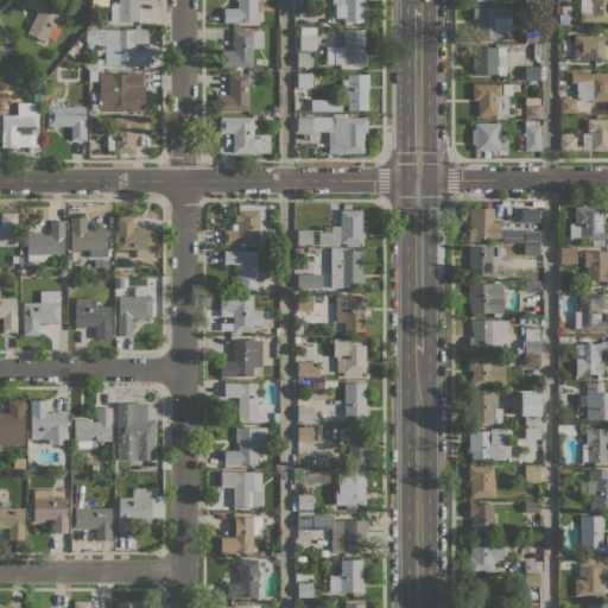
[(37,12),(24,5),(26,0),(45,0),(61,8),(52,25),(59,29),(54,40),(46,37),(44,42),(26,32),(37,12)]
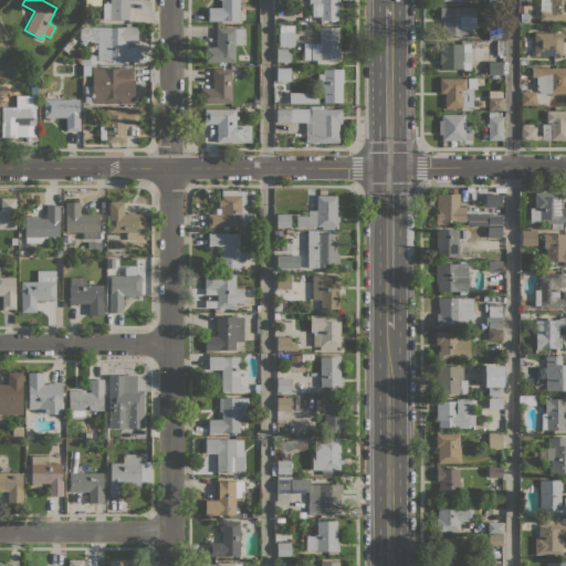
[(139,0),(128,1),(128,19),(102,19),(102,2),(109,2),(109,0),(139,0)]
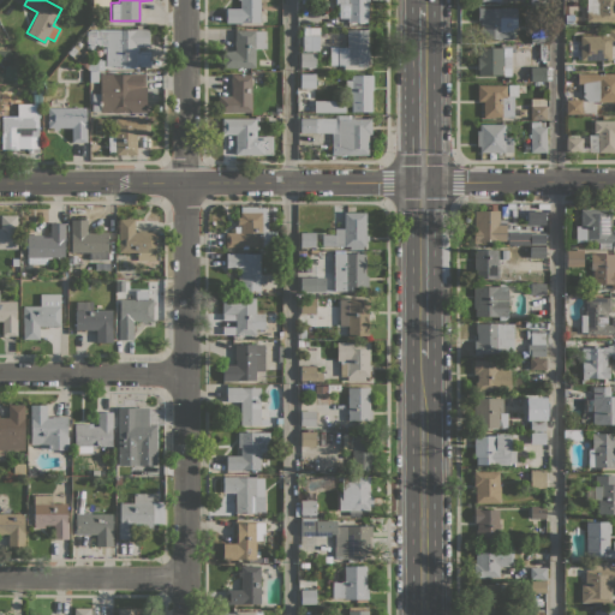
[(260,0),(260,22),(248,22),(248,23),(242,23),(242,22),(226,22),(226,7),(239,7),(239,0),(260,0)]
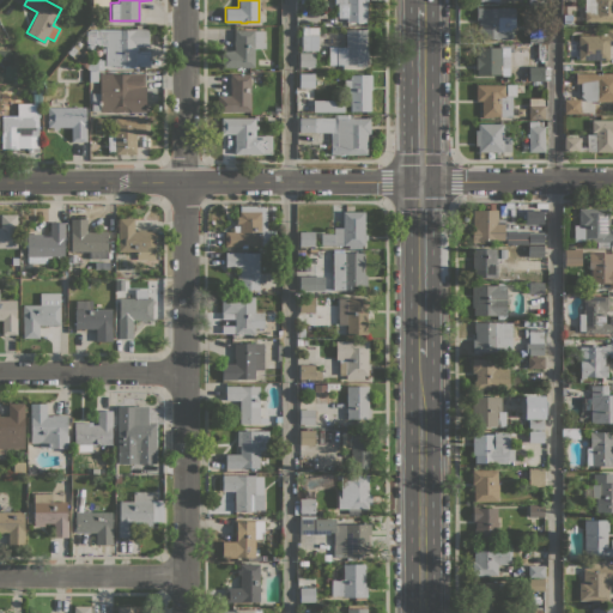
[(366,0),(366,1),(366,22),(346,22),(346,17),(337,18),(337,4),(333,4),(333,0),(366,0)]
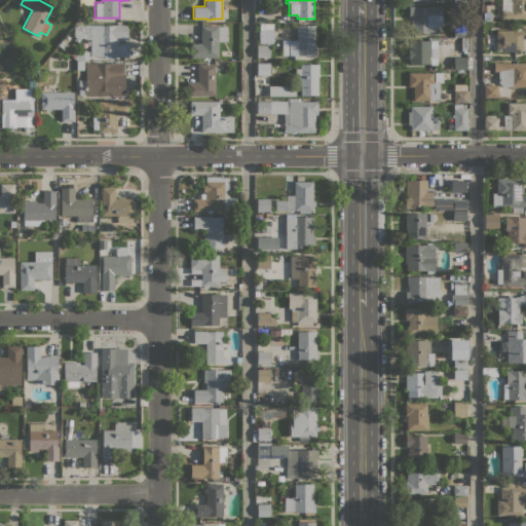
[(500,0),(525,0),(525,19),(501,19),(500,0)]
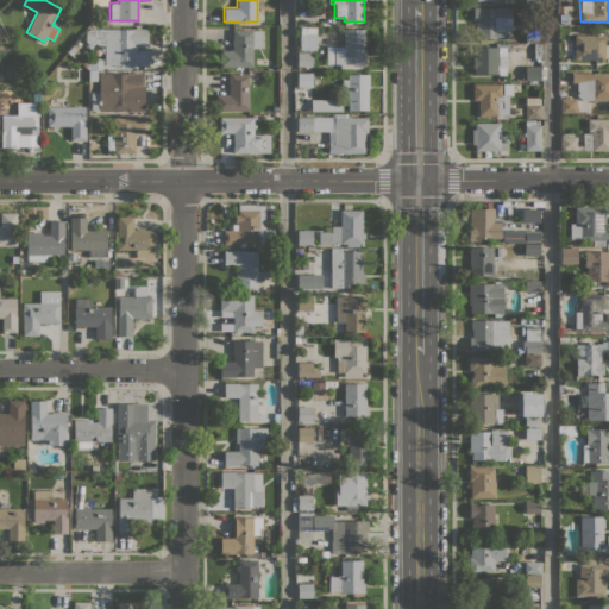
[(506,30),(506,38),(475,39),(475,19),(472,19),(472,7),(510,7),(512,25),(506,30)]
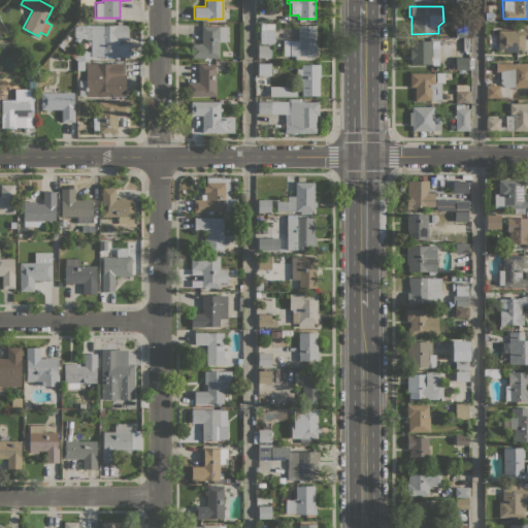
[(455,24),(468,24),(468,36),(455,36),(455,24)]
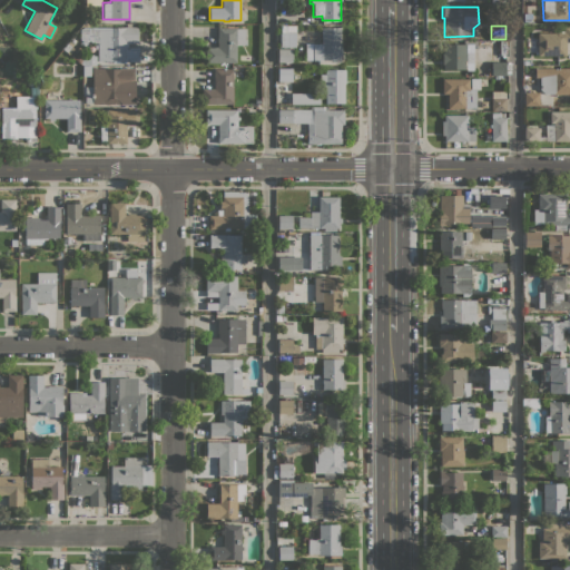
[(563,26),(569,26),(569,41),(566,41),(566,56),(537,56),(537,32),(557,32),(557,30),(563,30),(563,26)]
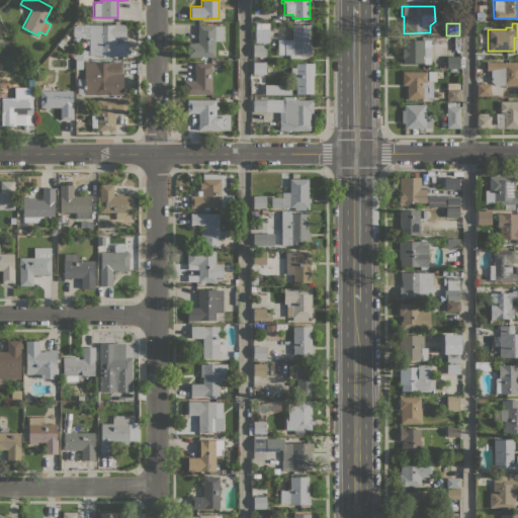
[(73,38),(73,24),(124,24),(124,37),(114,38),(114,45),(125,44),(125,56),(114,56),(114,57),(111,57),(111,56),(108,56),(108,57),(102,57),(102,56),(89,56),(88,38),(73,38)]
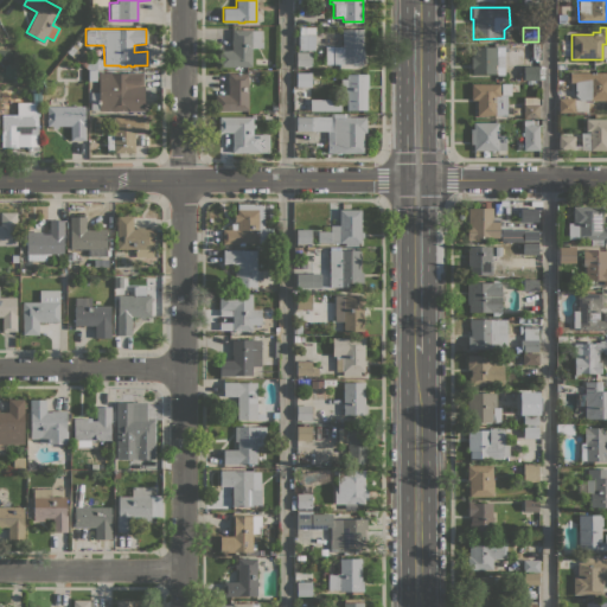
[(218,66),(218,50),(231,50),(231,29),(251,29),(251,30),(262,30),(262,48),(251,48),(251,66),(218,66)]
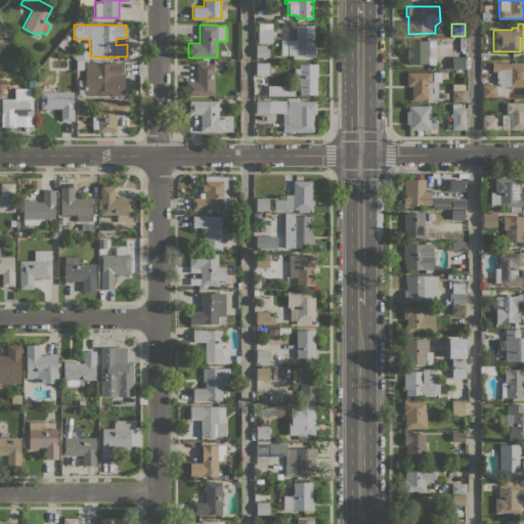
[(313,43),(313,49),(313,55),(280,55),(280,40),(295,40),(295,25),(313,25),(313,43)]
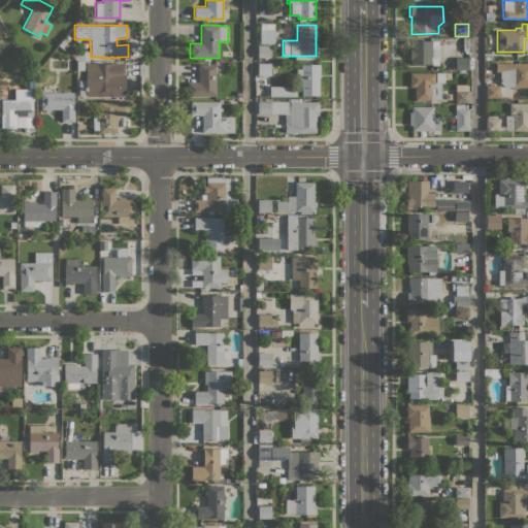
[(259,43),(259,30),(273,30),(273,43),(259,43)]
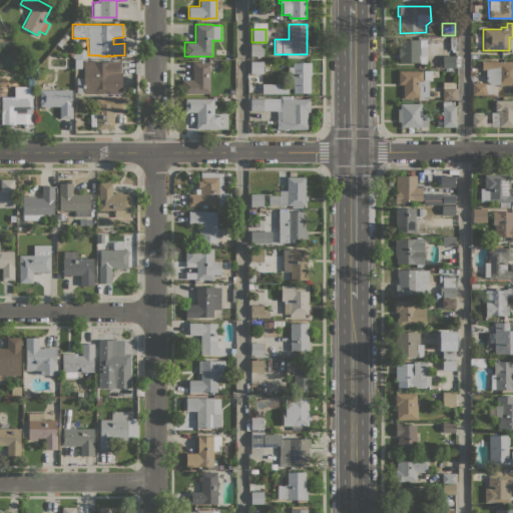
[(419,62),(399,62),(399,57),(398,57),(398,47),(398,39),(419,39),(419,62)]
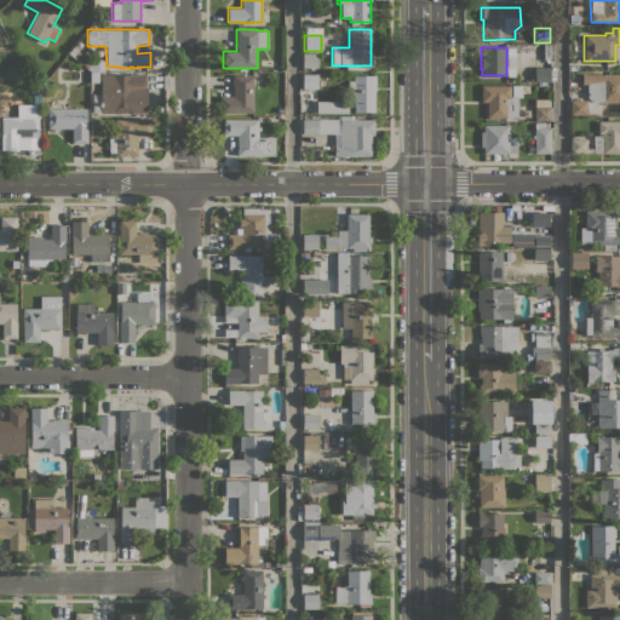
[(317,52),(317,68),(302,68),(302,52),(317,52)]
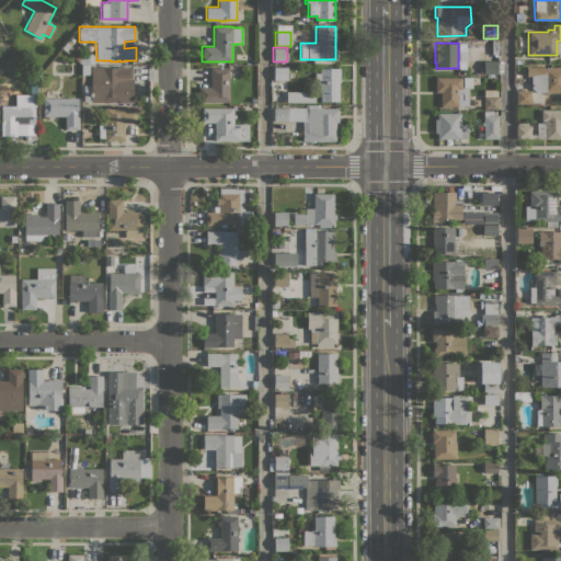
[(73,57),(77,52),(81,55),(94,55),(94,64),(81,64),(81,63),(73,57)]
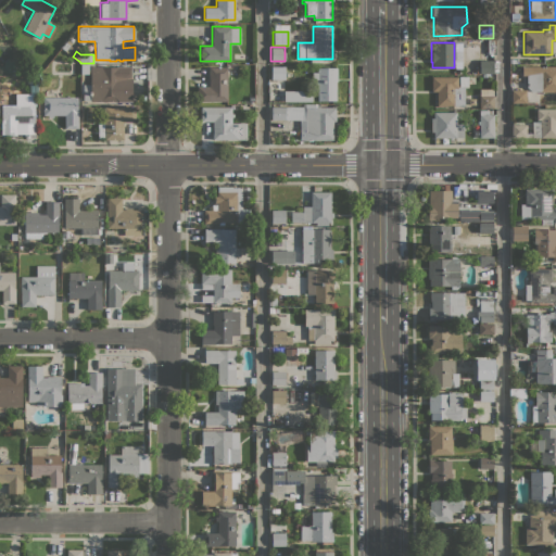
[(493,60),(493,73),(479,73),(479,60),(493,60)]
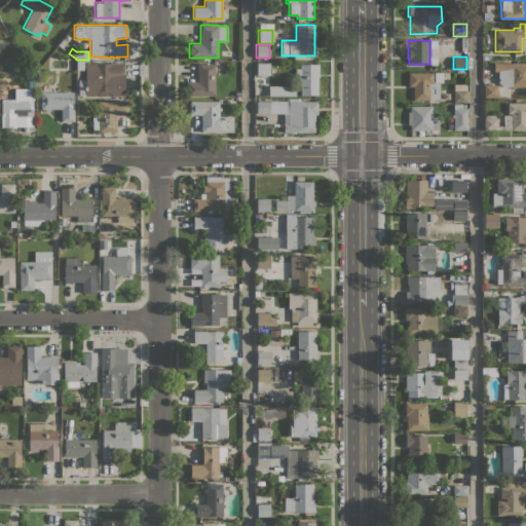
[(124,63),(124,96),(85,96),(85,95),(78,95),(78,79),(85,79),(85,63),(124,63)]
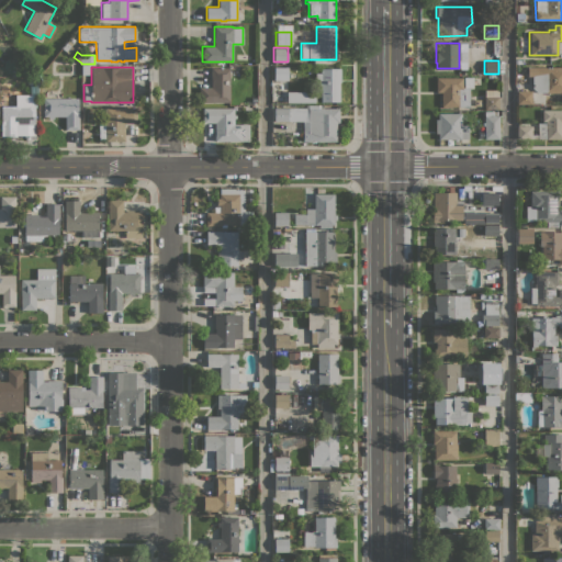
[(288,67),(288,80),(273,80),(274,67),(288,67)]
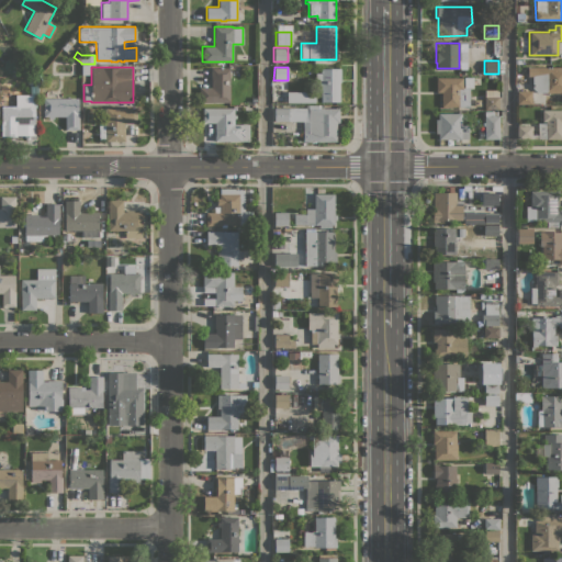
[(561,92),(538,92),(531,88),(532,67),(561,67),(561,92)]
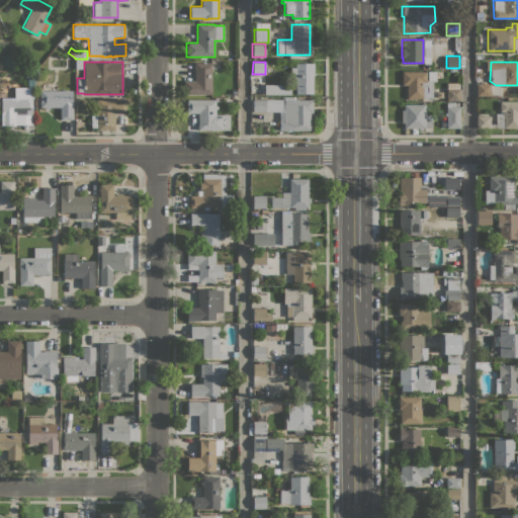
[(211,94),(183,94),(183,80),(194,80),(194,63),(211,63),(211,94)]
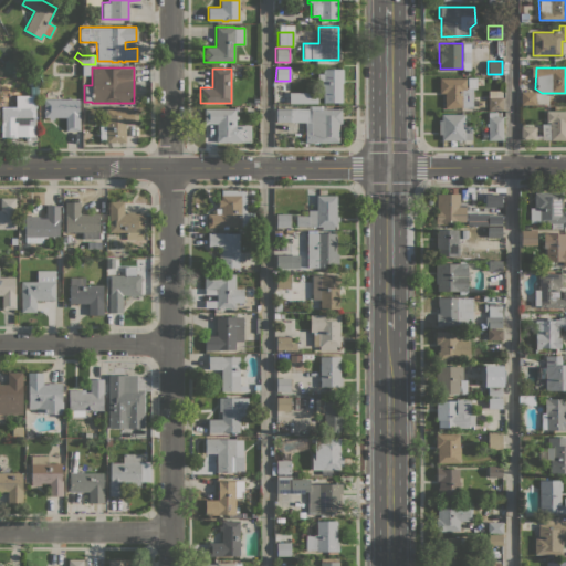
[(343,83),(342,83),(342,102),(323,103),(323,69),(342,69),(343,83)]
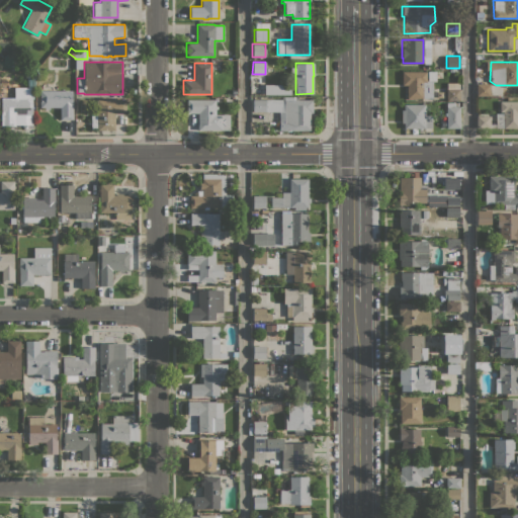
[(426,71),(426,81),(432,81),(432,98),(407,98),(406,85),(402,85),(402,71),(426,71)]
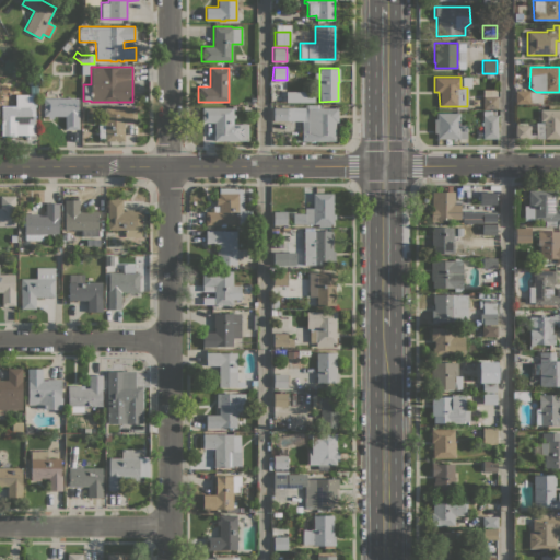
[(470,77),(470,86),(462,86),(462,77),(470,77)]
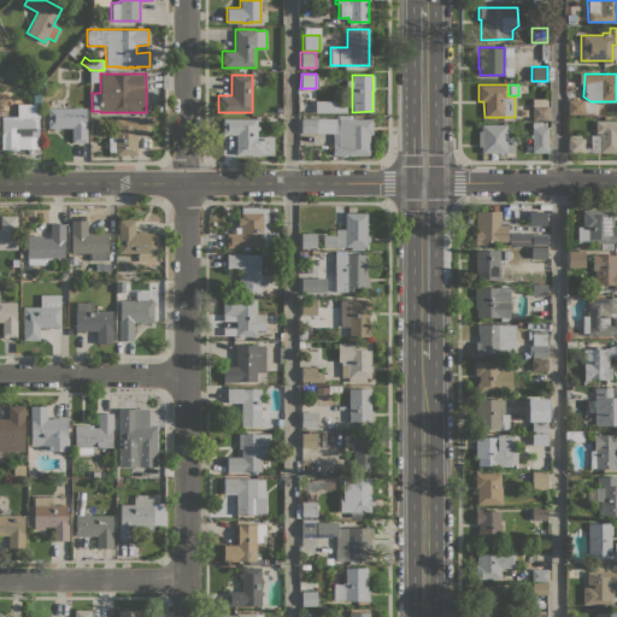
[(42,86),(42,105),(33,105),(33,93),(30,93),(30,86),(35,86),(42,86)]
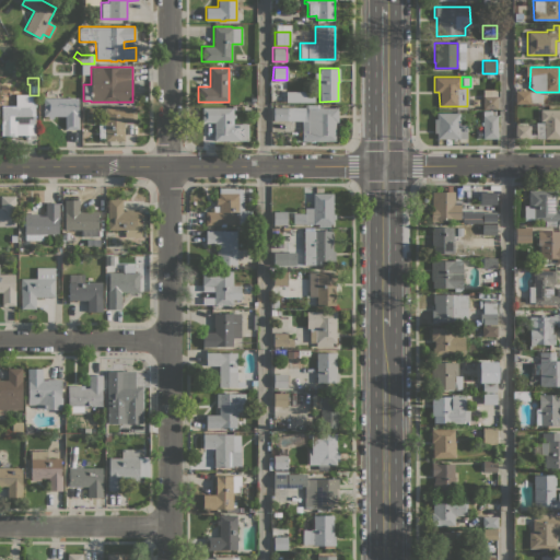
[(497,90),(497,108),(482,109),(482,96),(482,90),(497,90)]
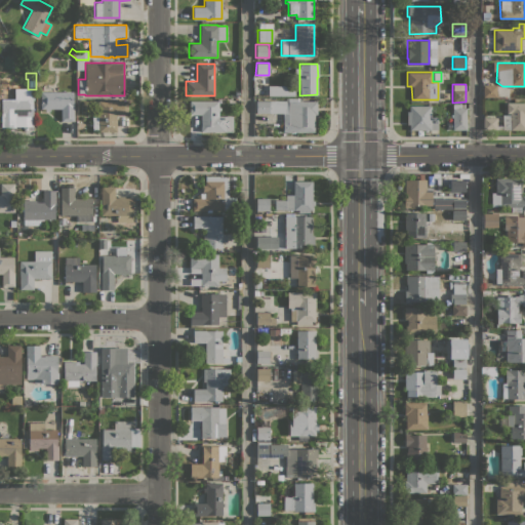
[(496,84),(496,97),(483,97),(483,84),(496,84)]
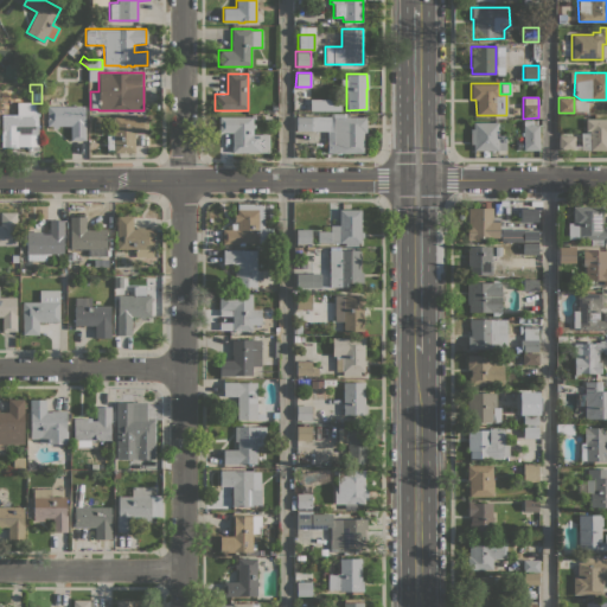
[(310,110),(310,98),(339,98),(339,110),(310,110)]
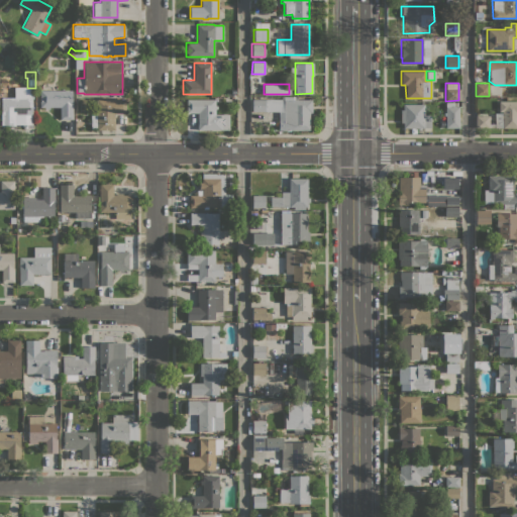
[(1,112),(1,98),(14,98),(14,87),(26,87),(26,89),(31,89),(31,124),(14,124),(1,125),(1,112)]
